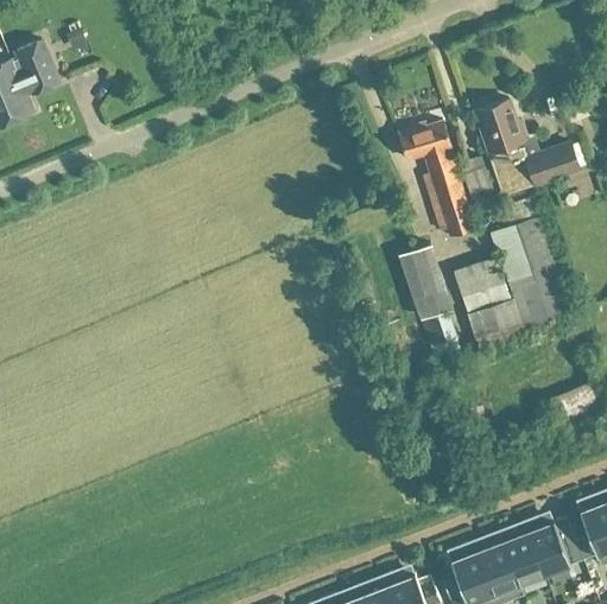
[(13,57),(0,62),(0,124),(33,110),(26,94),(32,90),(33,93),(59,82),(42,38),(13,50),(18,61),(14,61),(13,57)]
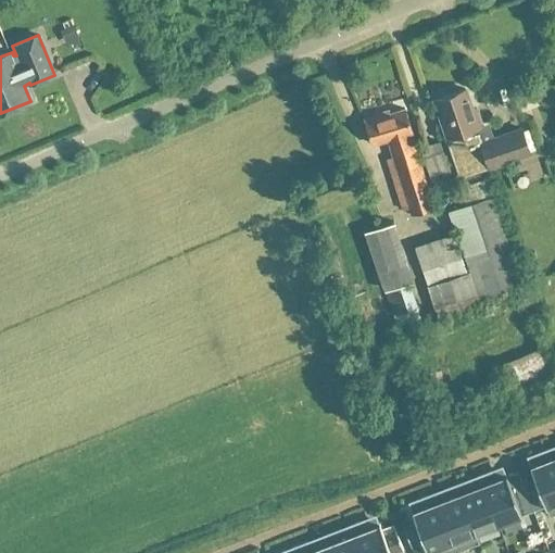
[(554,84),(540,89),(545,109),(554,105),(554,84)]
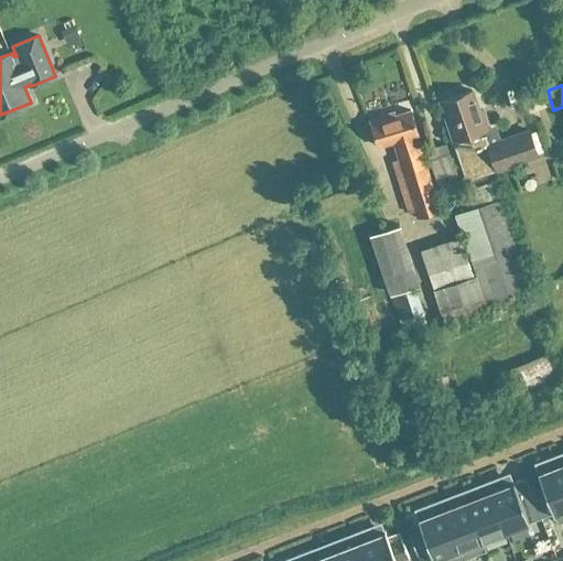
[(480,116),(474,95),(442,105),(468,183),(485,177),(540,159),(531,133),(490,148),(485,132),(490,131),(485,114),(480,116)]
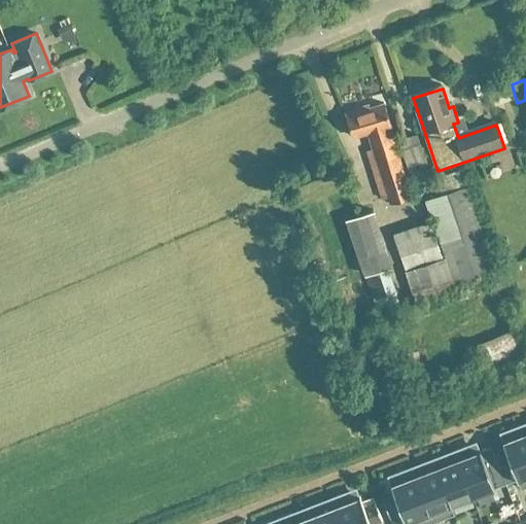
[(345,116),(352,139),(366,134),(373,151),(367,153),(383,200),(388,199),(390,204),(411,198),(388,128),(390,127),(384,107),(360,114),(359,111),(345,116)]
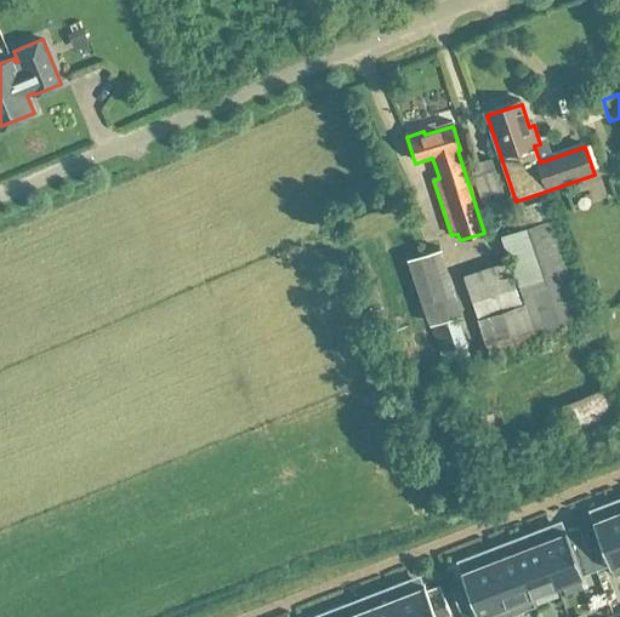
[(510,211),(493,159),(472,166),(488,218),(510,211)]
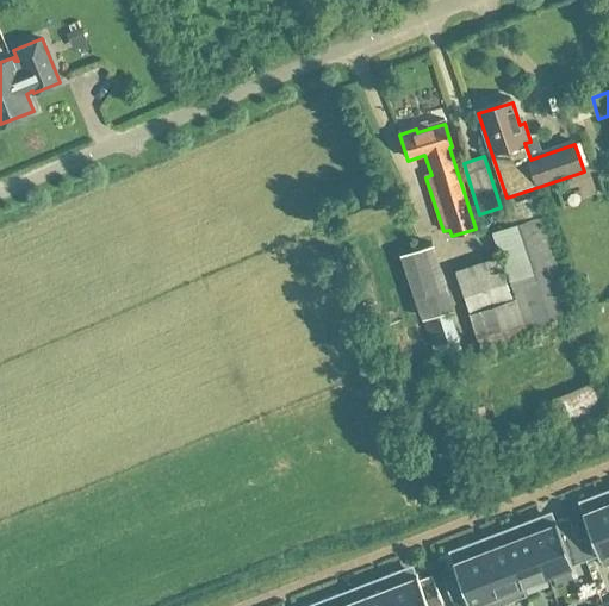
[(535,199),(505,207),(513,227),(492,233),(526,329),(576,316),(545,216),(541,217),(535,199)]
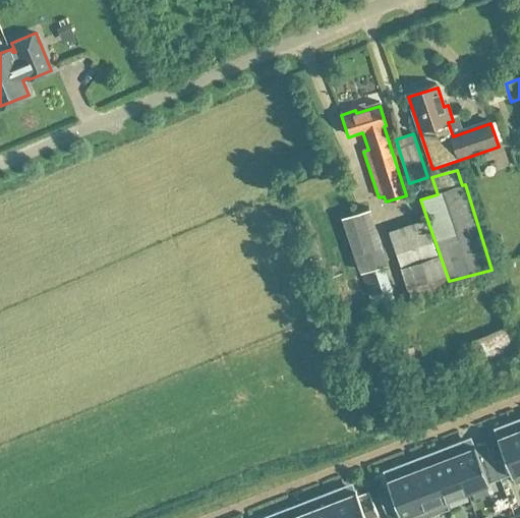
[(360,274),(361,273),(373,315),(398,309),(384,266),(388,265),(369,210),(341,219),(360,274)]
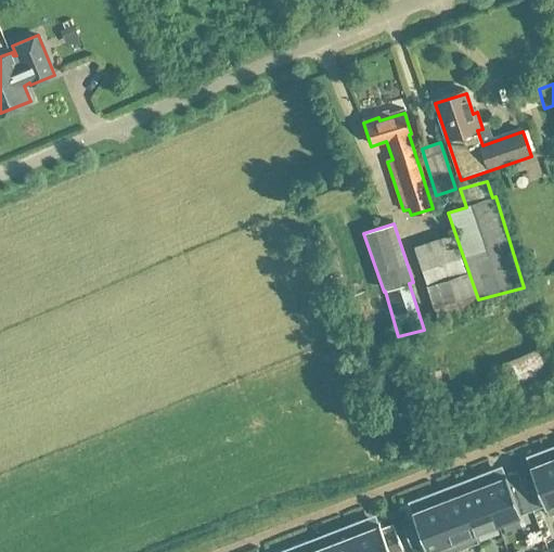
[(453,235),(414,247),(437,318),(480,304),(469,273),(466,274),(453,235)]
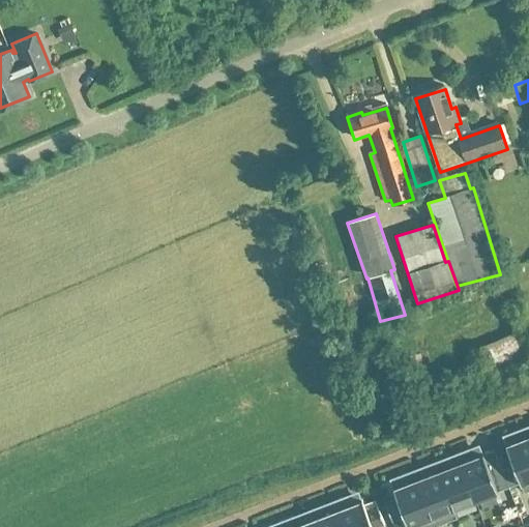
[(528,359),(517,331),(477,349),(491,381),(528,363),(528,359)]
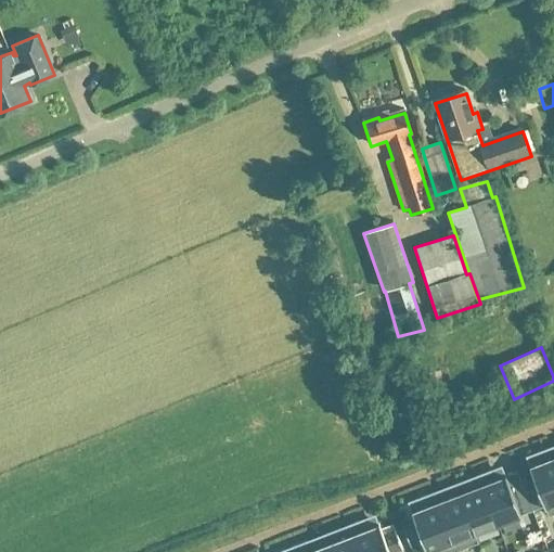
[(553,458),(530,467),(530,465),(529,466),(538,488),(526,493),(533,512),(544,508),(549,517),(553,515),(553,458)]
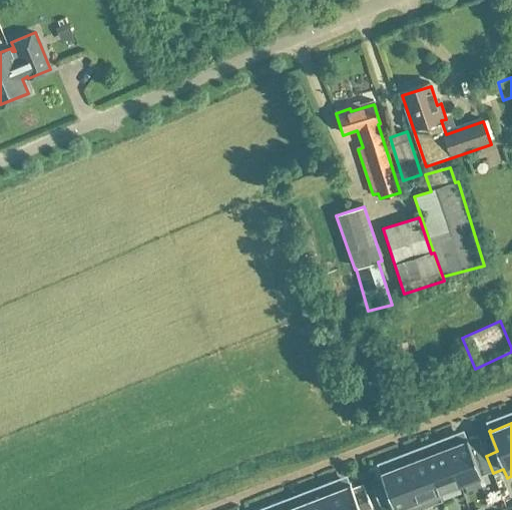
[(467,441),(446,449),(460,485),(481,477),(481,479),(482,478),(482,477),(493,473),(486,456),(478,435),(477,435),(478,436),(468,440),(467,439),(466,439),(467,441)]
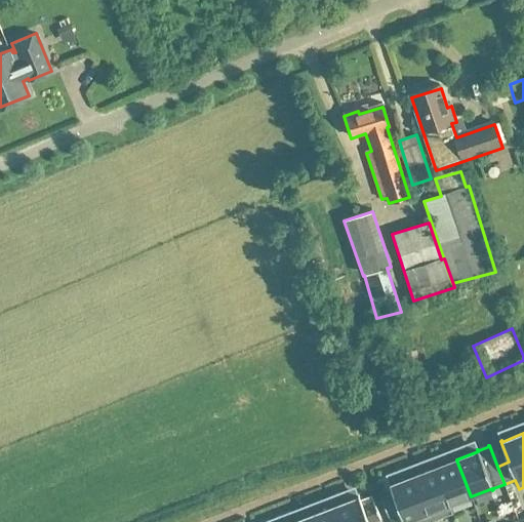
[(456,459),(435,468),(449,505),(471,496),(456,459)]
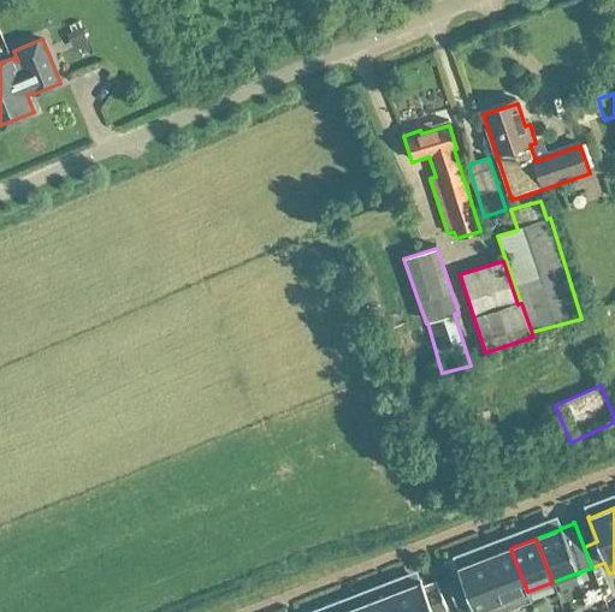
[(510,548),(484,558),(503,611),(510,611),(532,602),(527,592),(510,548)]
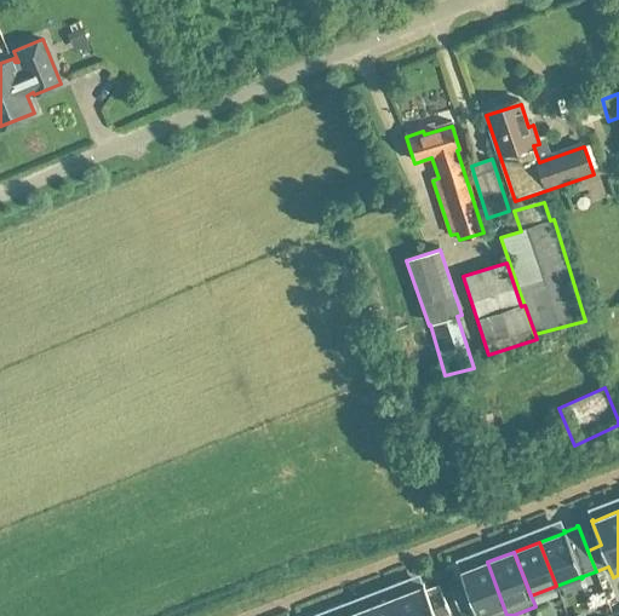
[(506,615),(487,562),(460,571),(460,570),(459,570),(464,583),(452,588),(452,587),(451,587),(459,611),(460,611),(460,610),(473,605),(476,615),(506,615)]
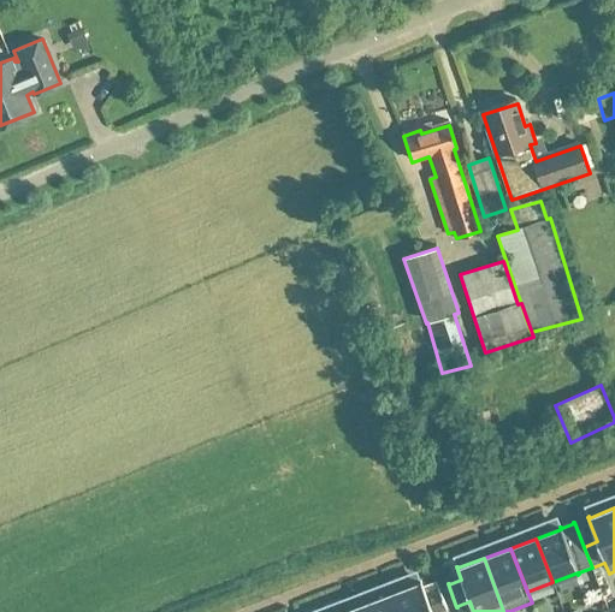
[(395,592),(402,611),(443,611),(447,610),(447,611),(448,611),(438,587),(438,588),(438,589),(426,594),(421,581),(420,581),(420,582),(395,592)]
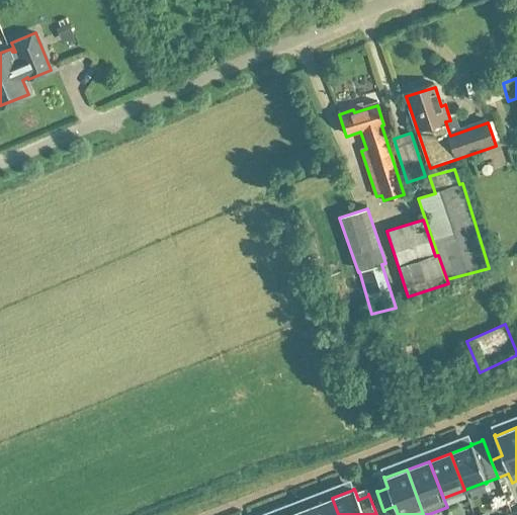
[(338,514),(332,498),(310,507),(313,514),(338,514)]
